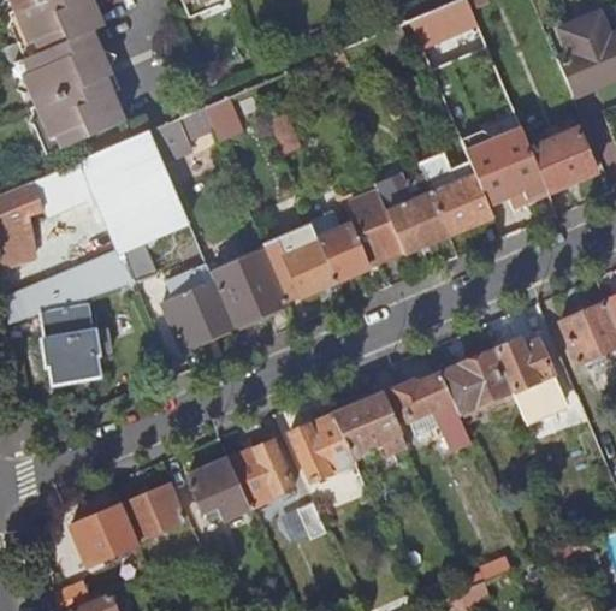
[(18,23),(25,40),(33,37),(37,49),(24,57),(29,69),(25,71),(43,111),(41,118),(48,136),(55,134),(60,146),(124,118),(99,58),(104,55),(92,27),(102,22),(93,0),(15,0),(21,12),(18,23)]
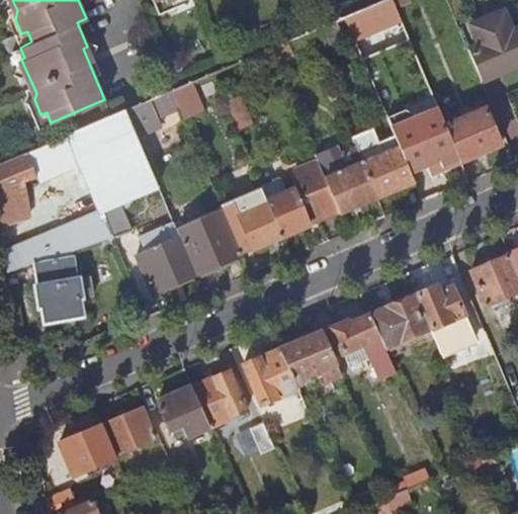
[(346,16),(353,33),(362,56),(373,52),(365,31),(399,17),(400,17),(394,0),(382,0),(346,16)]
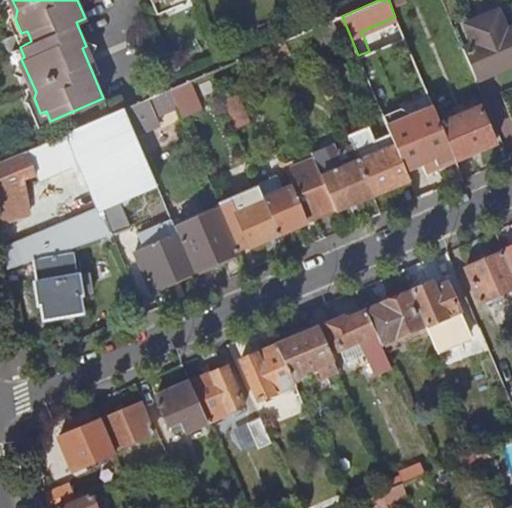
[(473,42),(463,47),(476,78),(511,63),(511,26),(506,29),(497,10),(466,23),(473,42)]
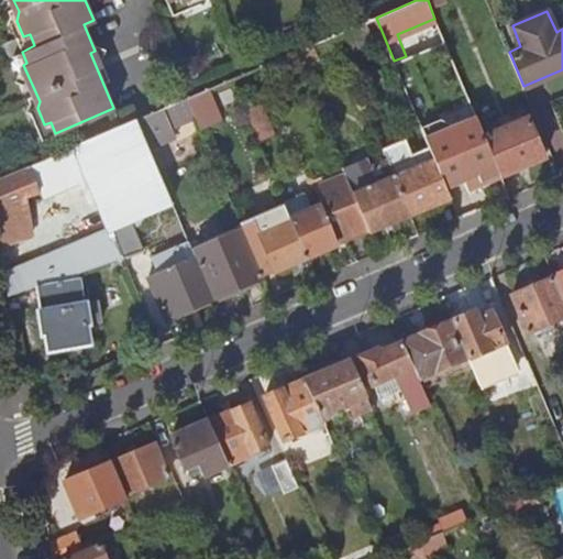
[(340,32),(349,51),(384,36),(376,18),(340,32)]
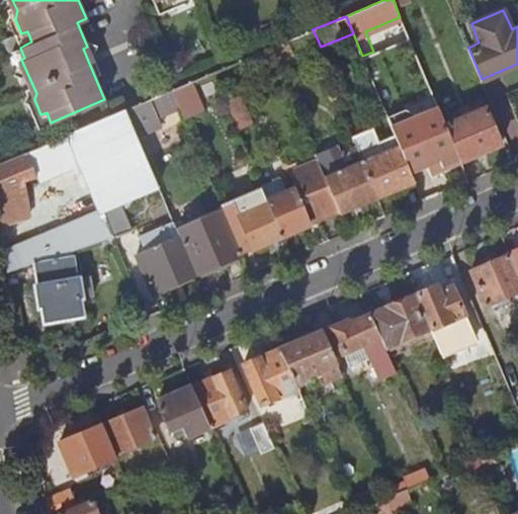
[(365,31),(373,52),(407,38),(399,17),(365,31)]
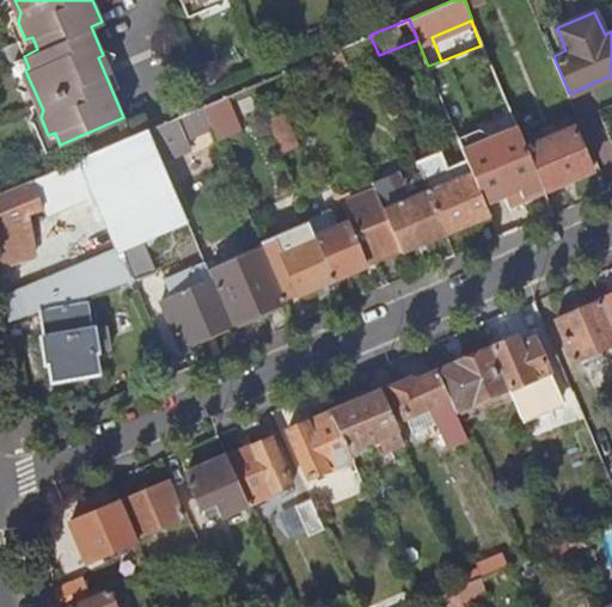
[(204,104),(213,124),(219,139),(240,129),(226,94),(204,104)]
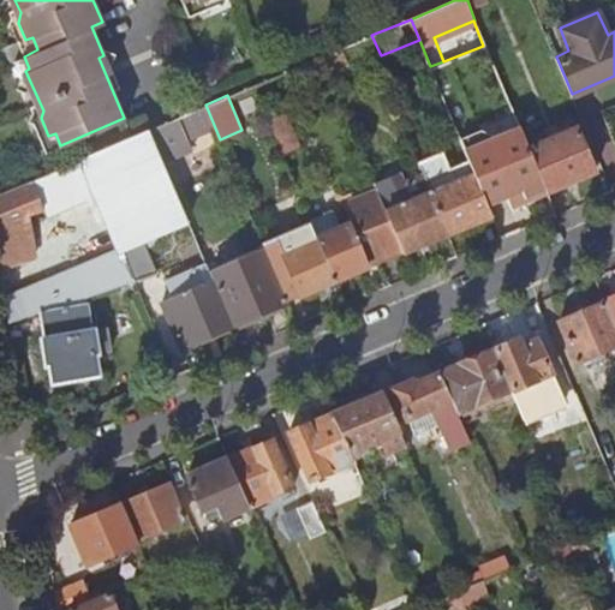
[(150,127),(162,159),(192,145),(189,136),(214,125),(206,105),(150,127)]
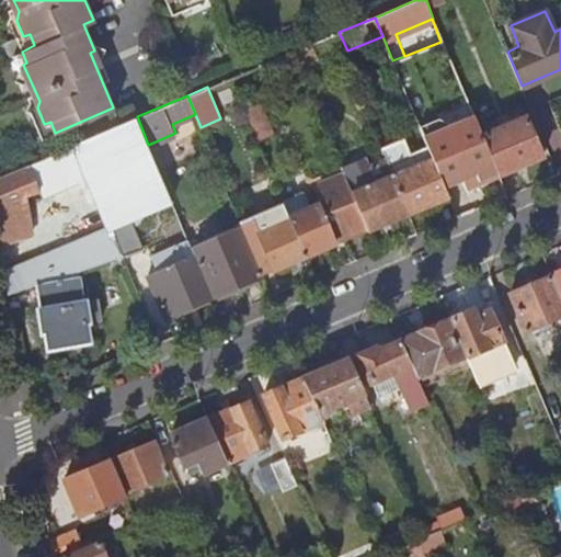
[(244,105),(258,139),(278,131),(264,97),(244,105)]
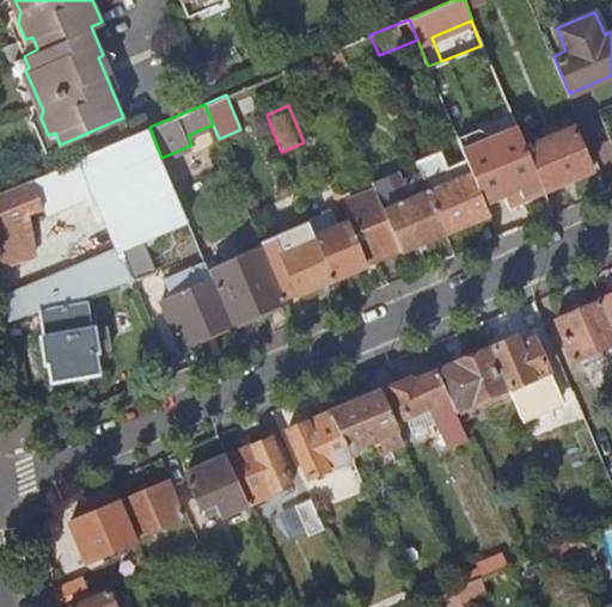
[(150,127),(31,177),(46,209),(97,186),(122,246),(144,237),(188,218),(161,158),(150,127)]
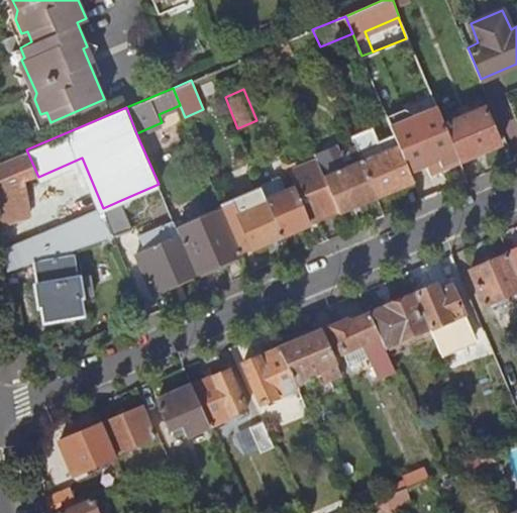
[(484,107),(444,123),(459,161),(500,143),(484,107)]
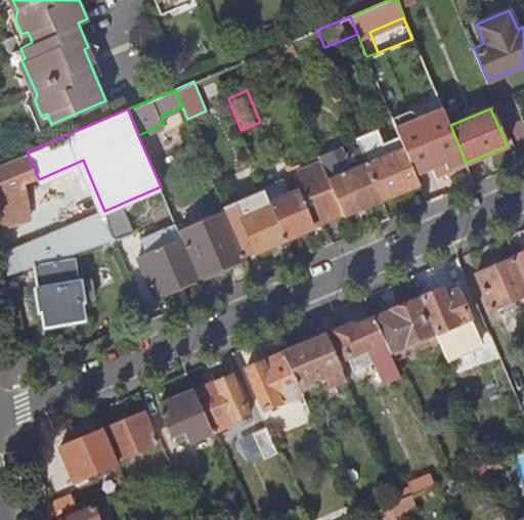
[(359,147),(380,199),(419,182),(407,156),(399,135),(381,143),(375,129),(355,138),(359,147)]
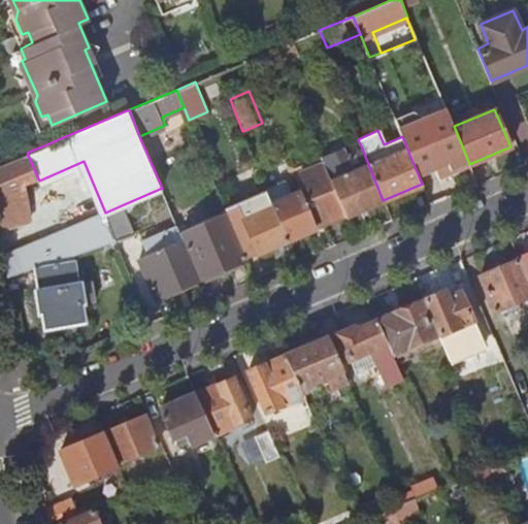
[(322,160),(345,217),(383,200),(362,149),(347,155),(342,148),(320,157),(322,160)]
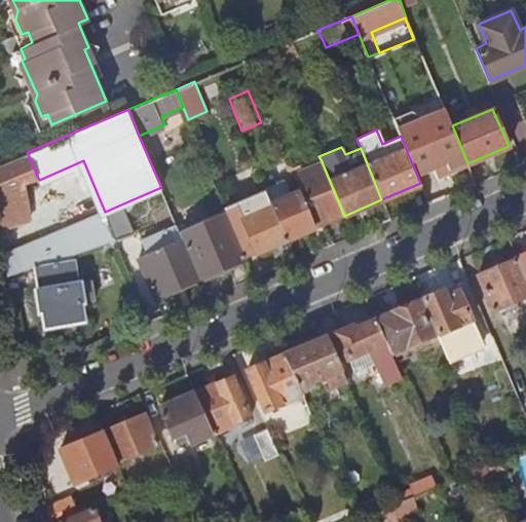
[(0,163),(0,226),(1,230),(30,218),(21,162),(27,160),(25,153),(0,163)]
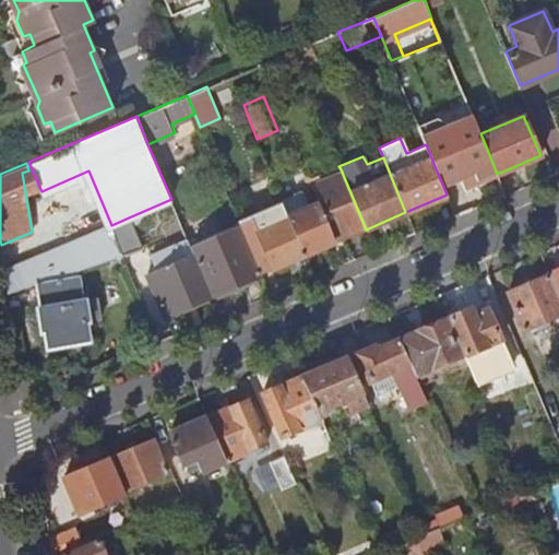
[(314,180),(321,197),(316,200),(316,203),(309,207),(289,214),(306,255),(366,229),(341,169),(314,180)]
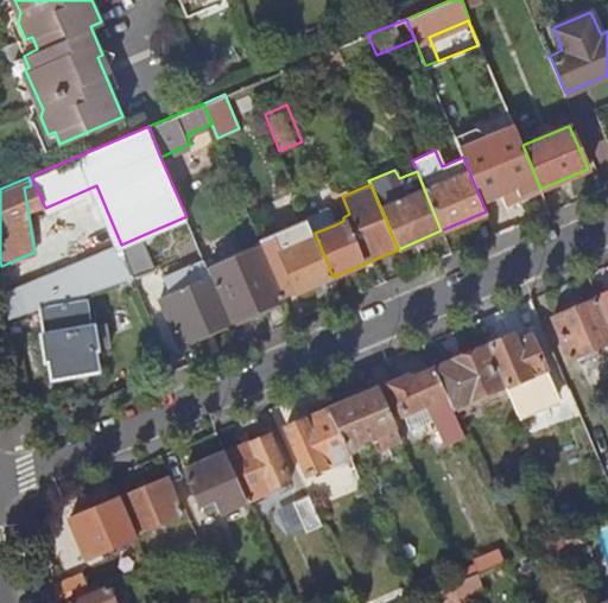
[(305,213),(308,217),(315,233),(336,224),(327,204),(324,204),(322,201),(306,207),(308,211),(305,213)]
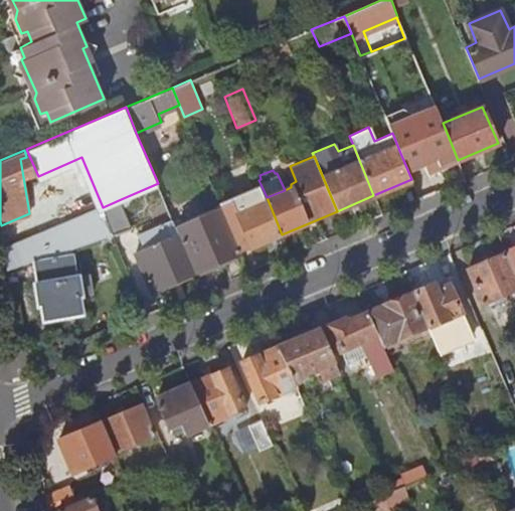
[(261,184),(219,202),(222,207),(240,250),(240,251),(282,234),(267,197),(261,184)]
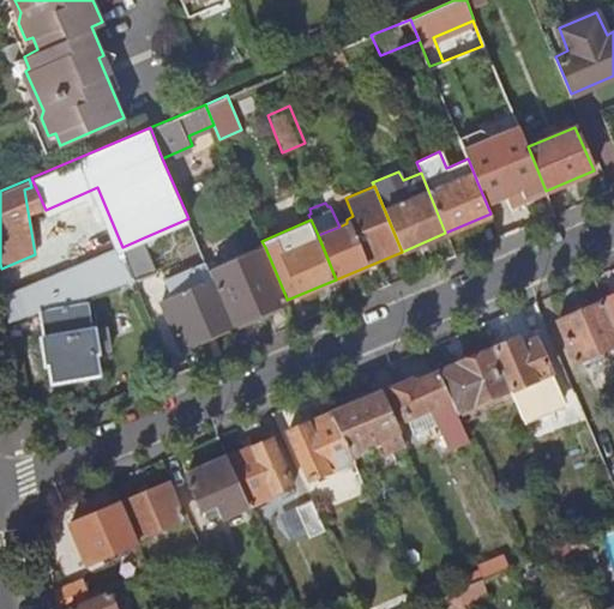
[(122,247),(136,277),(157,269),(144,237),(122,247)]
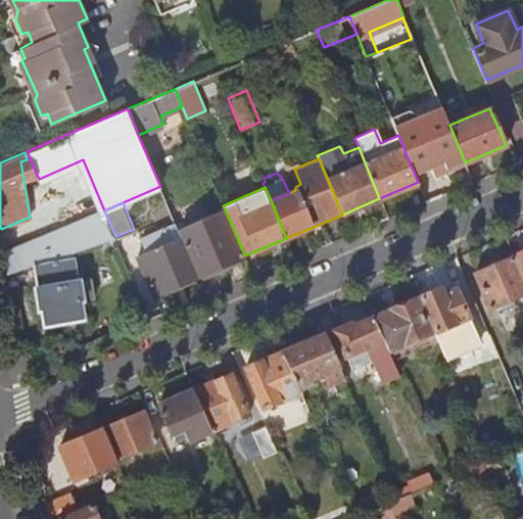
[(104,210),(4,250),(8,273),(36,264),(74,250),(115,236),(104,210)]
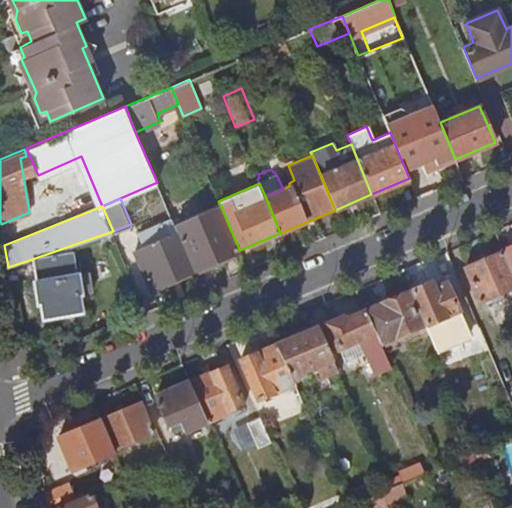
[(175,225),(178,231),(193,269),(239,249),(221,206),(175,225)]
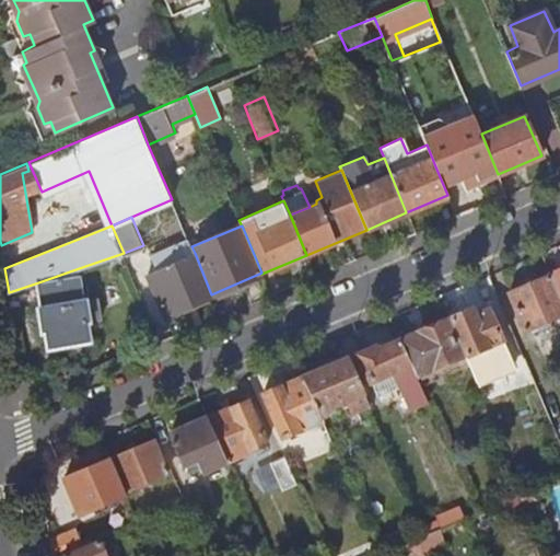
[(149,274),(165,314),(211,294),(195,253),(149,274)]
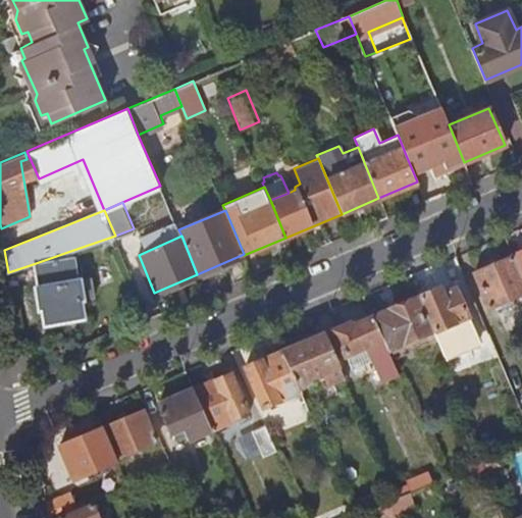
[(37,287),(40,309),(43,308),(46,324),(65,320),(73,319),(83,317),(81,300),(83,300),(80,279),(79,279),(73,250),(36,263),(39,286),(37,287)]
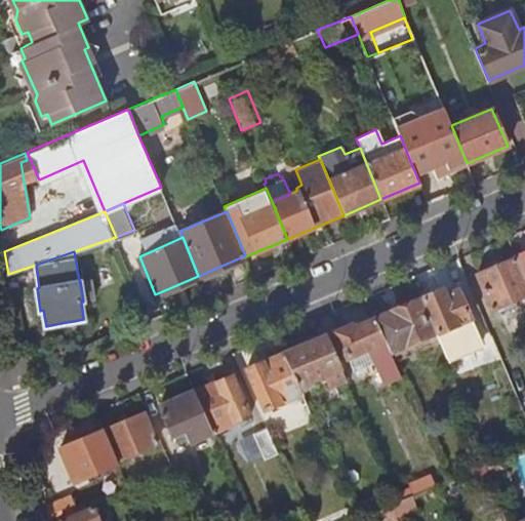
[(524,252),(516,257),(524,280),(524,252)]
